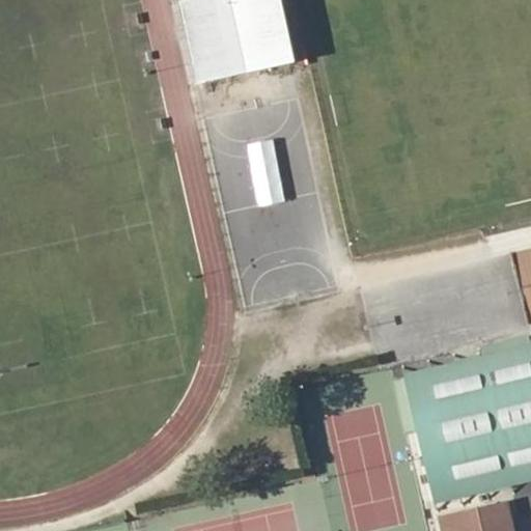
[(199,85),(296,62),(281,0),(189,0),(182,2),(199,85)]
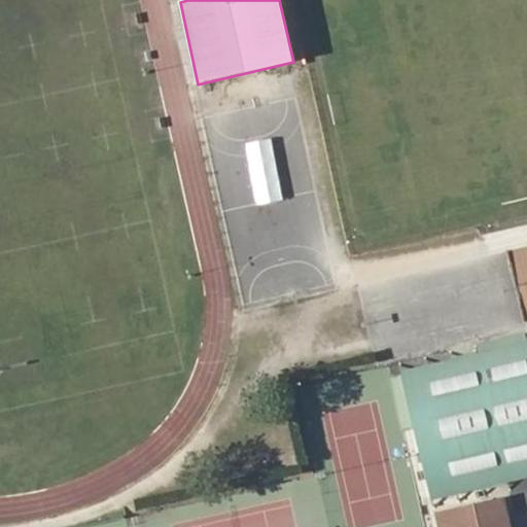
[(526,248),(507,253),(523,321),(526,319),(526,248)]
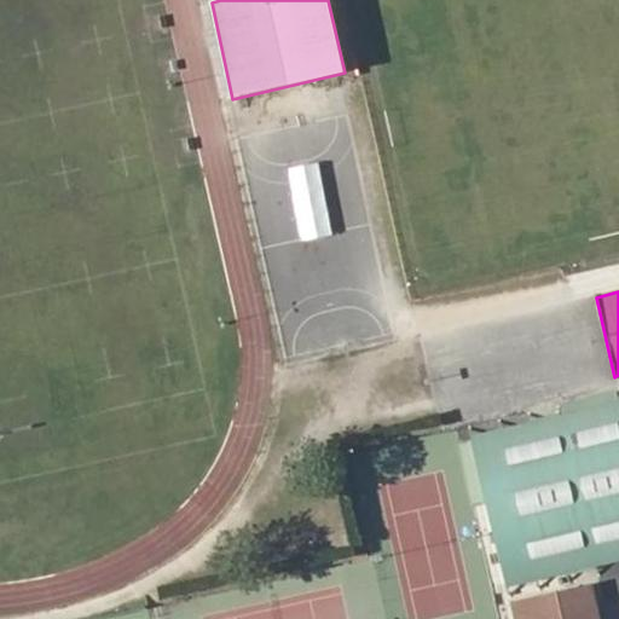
[(509,586),(618,560),(618,408),(475,443),(509,586)]
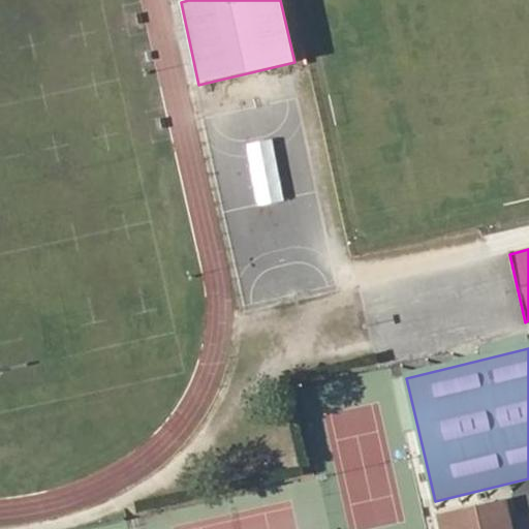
[(508,517),(505,504),(493,507),(508,517)]
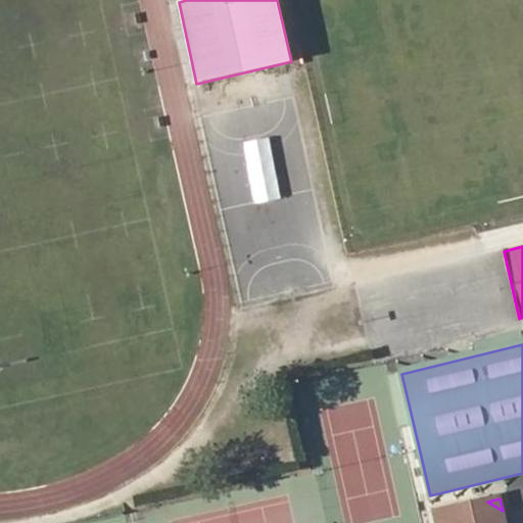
[(505,522),(503,511),(487,502),(441,514),(442,522),(505,522)]
